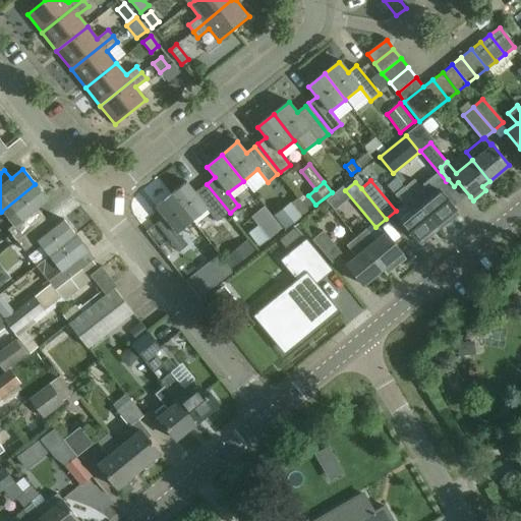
[(171,195),(191,222),(207,210),(217,222),(226,216),(203,186),(194,193),(186,183),(171,195)]
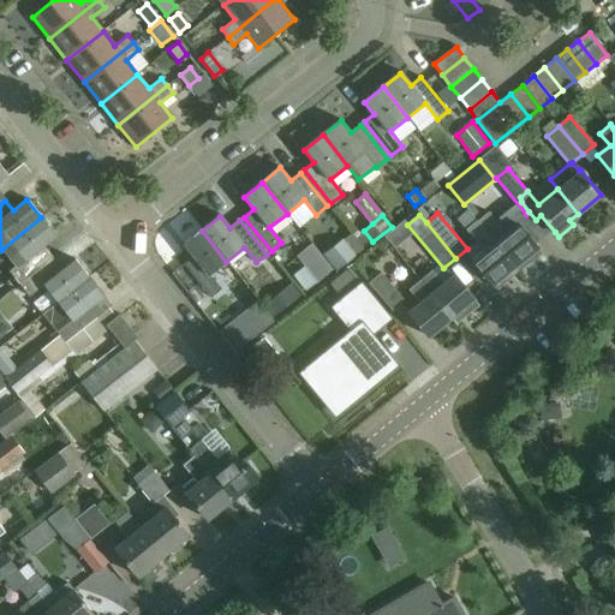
[(55,237),(41,218),(1,250),(15,266),(7,270),(16,282),(49,256),(42,248),(55,237)]
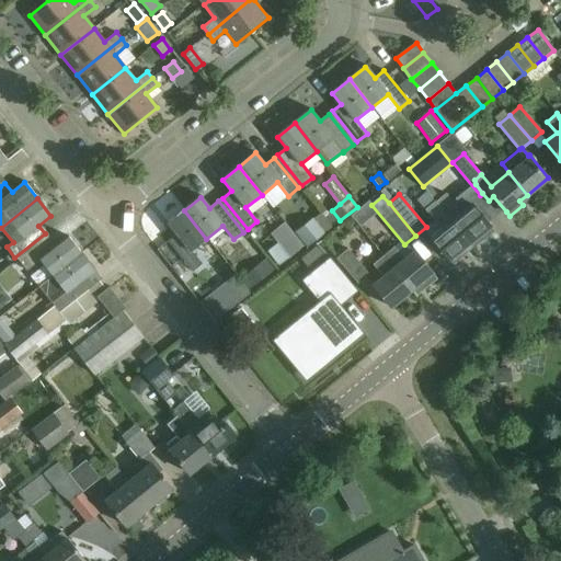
[(435,201),(425,208),(441,228),(430,237),(448,260),(449,260),(453,264),(466,253),(462,249),(469,243),(442,209),(435,201)]
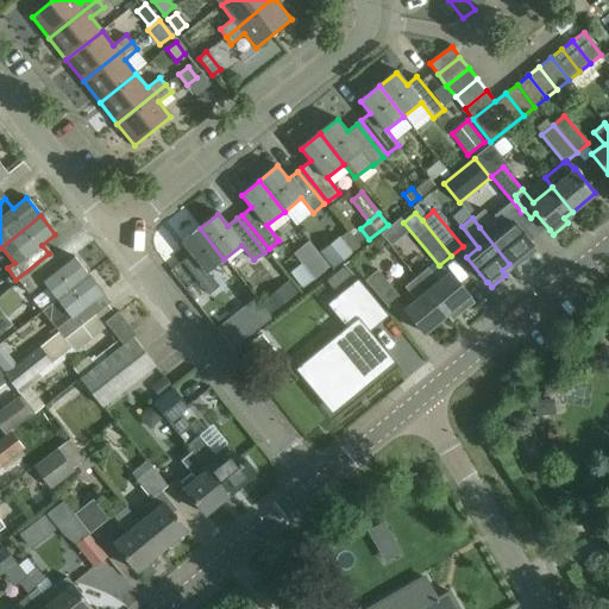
[(521,262),(535,250),(532,245),(512,220),(498,231),(489,219),(479,227),(509,264),(518,257),(521,262)]
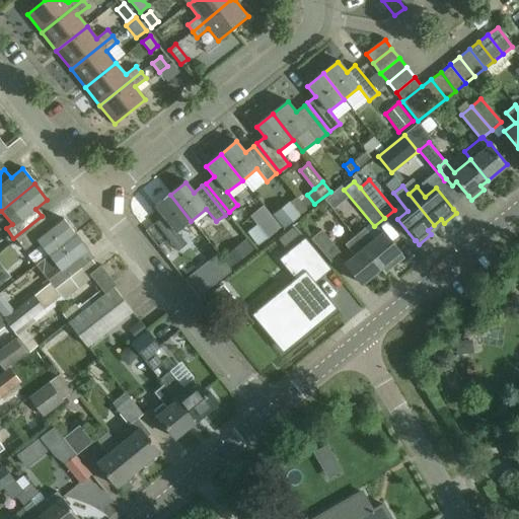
[(191,221),(170,195),(155,207),(163,217),(155,223),(177,251),(187,244),(176,232),(191,221)]
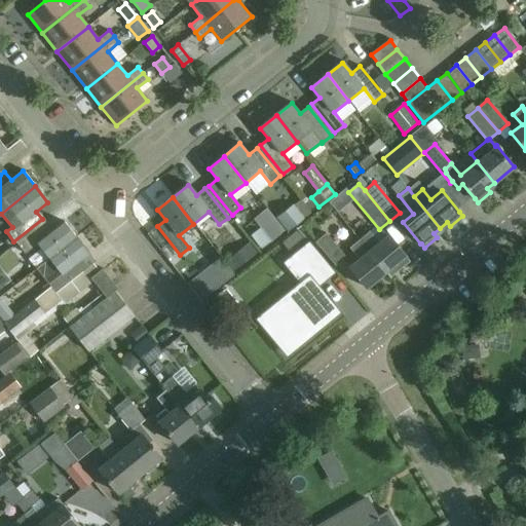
[(301,200),(311,213),(318,207),(311,197),(307,200),(305,197),(301,200)]
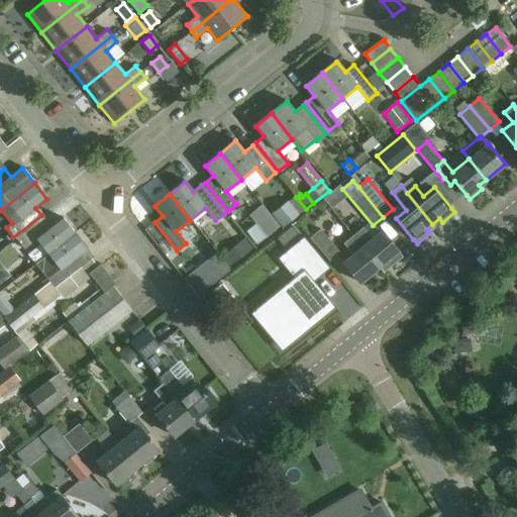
[(289,200),(272,213),(283,227),(300,214),(289,200)]
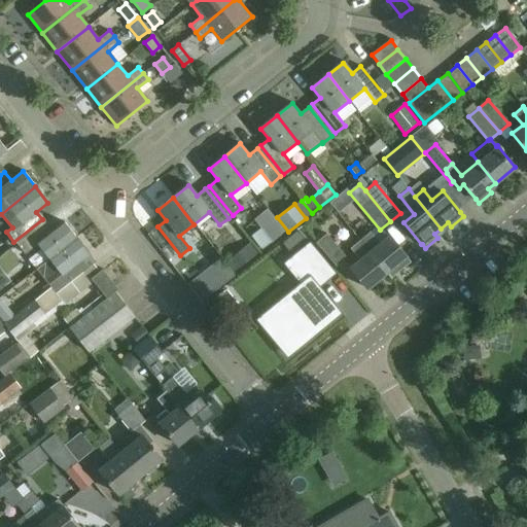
[(261,249),(281,234),(271,220),(251,237),(261,249)]
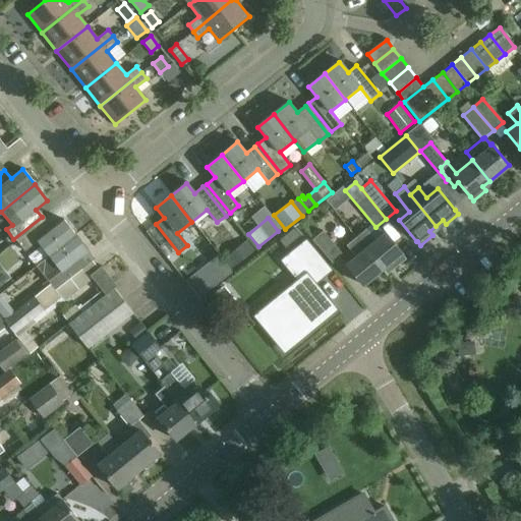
[(48,255),(74,235),(62,220),(52,229),(45,220),(16,243),(24,252),(37,242),(48,255)]
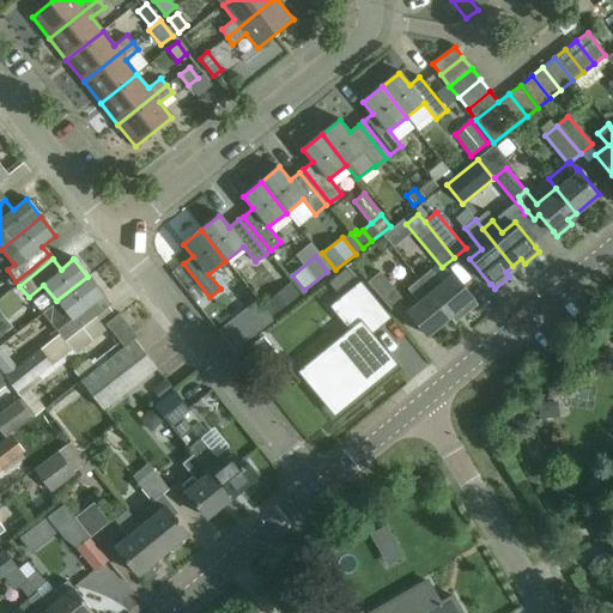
[(328,283),(332,287),(339,281),(343,286),(353,277),(346,267),(328,283)]
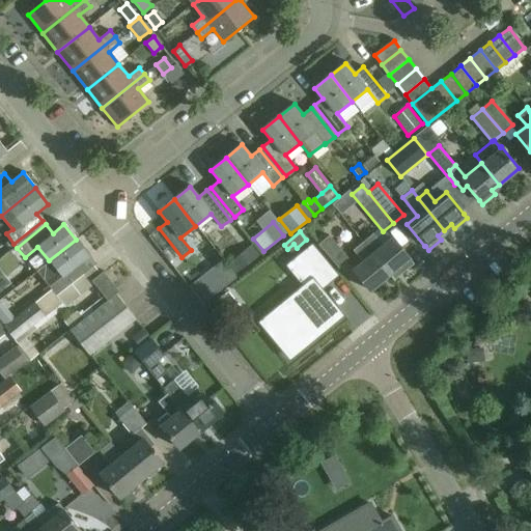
[(391,236),(383,244),(372,233),(363,242),(390,275),(396,269),(400,274),(412,263),(409,259),(410,258),(391,236)]
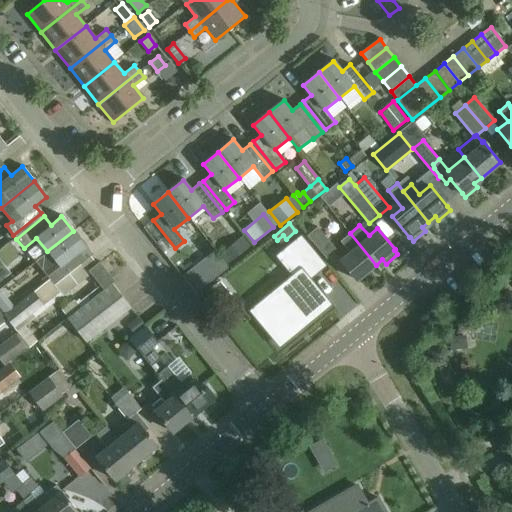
[(326,259),(336,250),(317,227),(307,236),(326,259)]
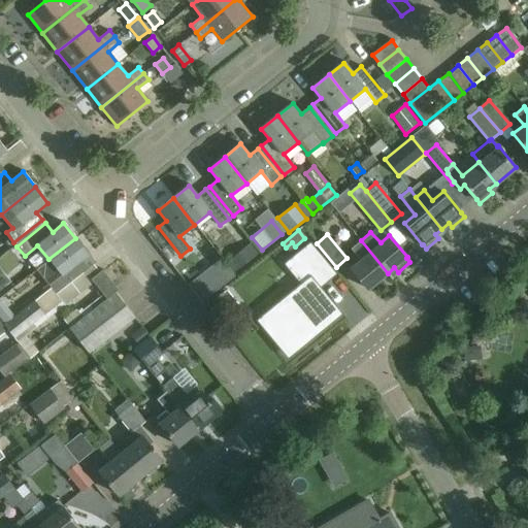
[(35,269),(51,288),(55,294),(93,264),(92,263),(92,264),(86,257),(89,254),(75,238),(48,259),(35,269)]
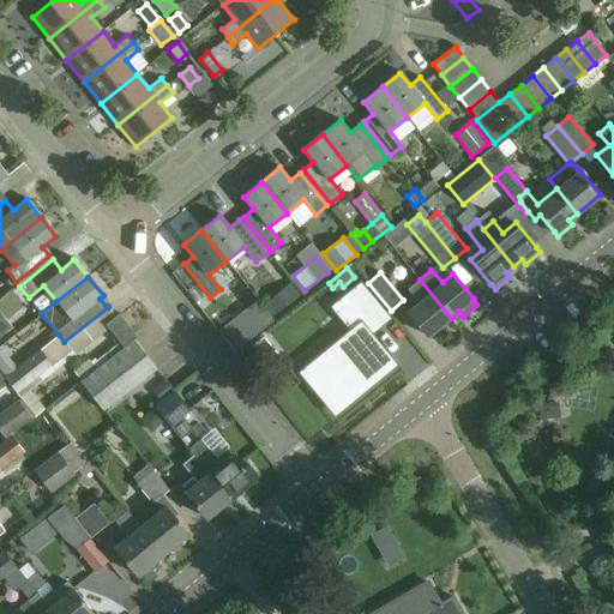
[(409,289),(419,301),(408,311),(428,336),(451,318),(420,280),(409,289)]
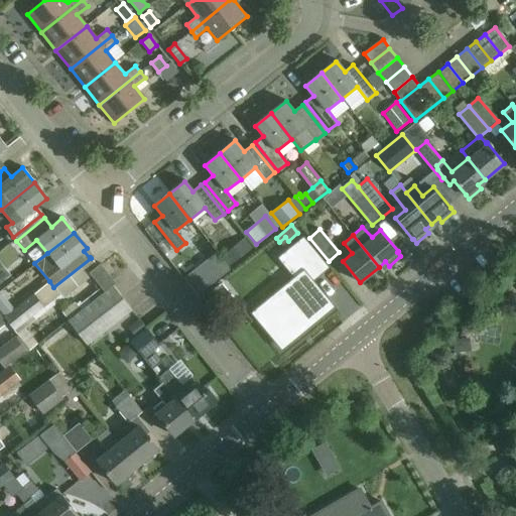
[(232,247),(240,257),(253,247),(245,237),(232,247)]
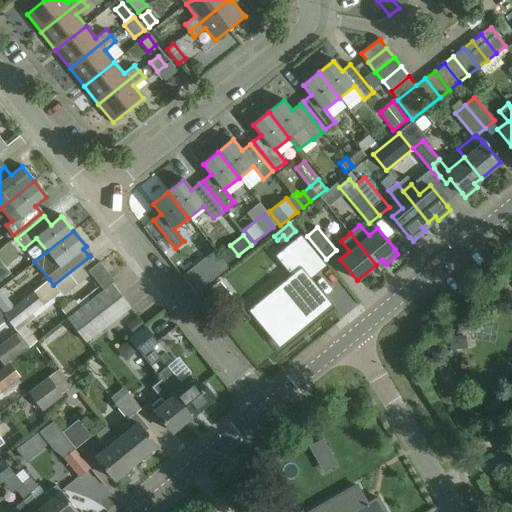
[(278,345),(328,304),(308,280),(325,266),(300,235),(274,256),(291,277),(250,310),(278,345)]
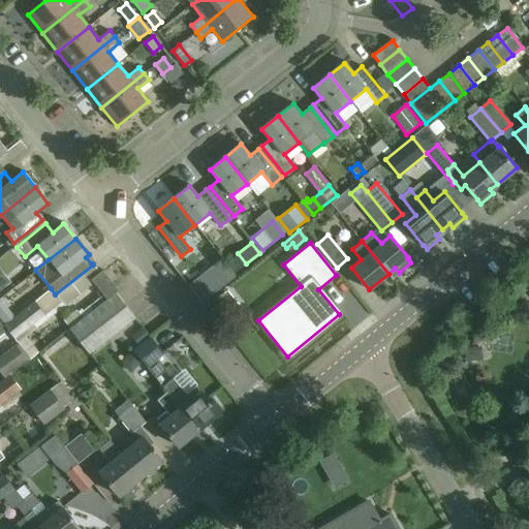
[(204,273),(218,289),(235,276),(221,259),(204,273)]
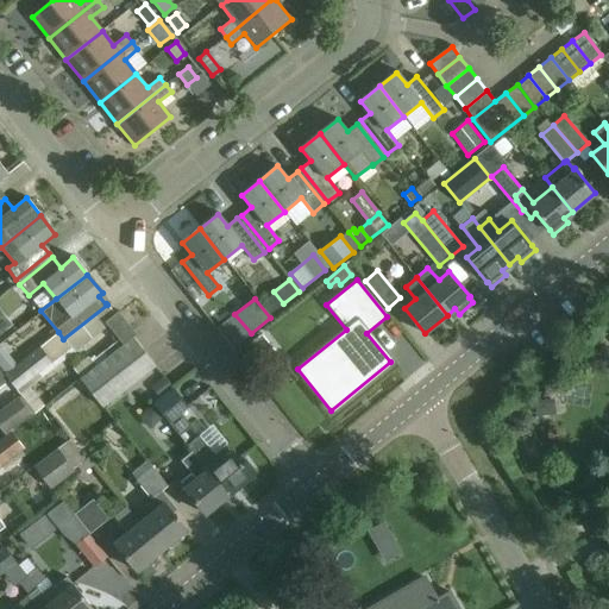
[(58,332),(39,347),(51,363),(39,372),(43,377),(74,352),(108,326),(105,321),(98,312),(63,339),(58,332)]
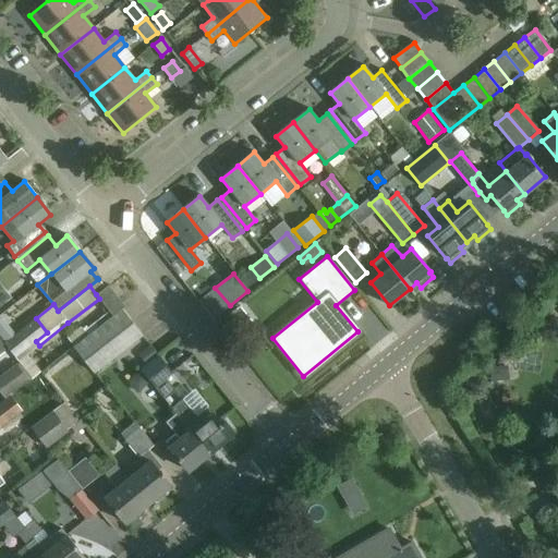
[(112,316),(125,306),(108,286),(96,294),(99,299),(112,316)]
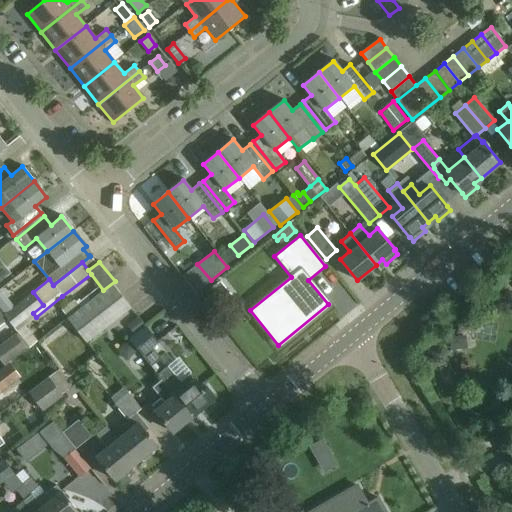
[(76,329),(120,294),(112,284),(68,318),(76,329)]
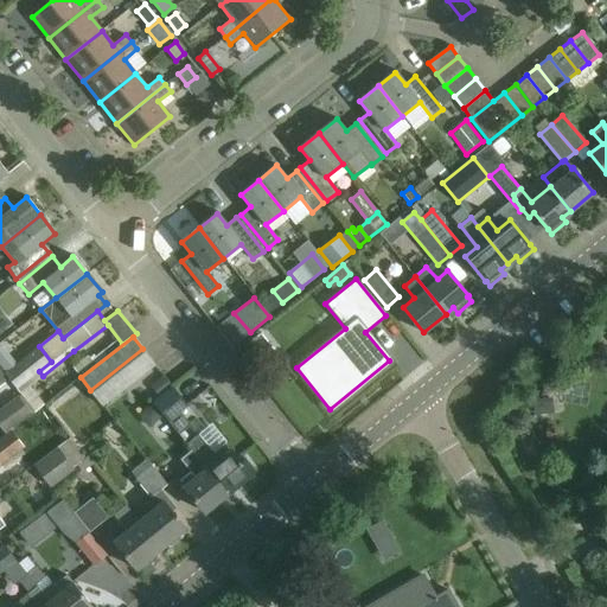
[(5,372),(11,379),(18,388),(39,371),(51,362),(39,346),(5,372)]
